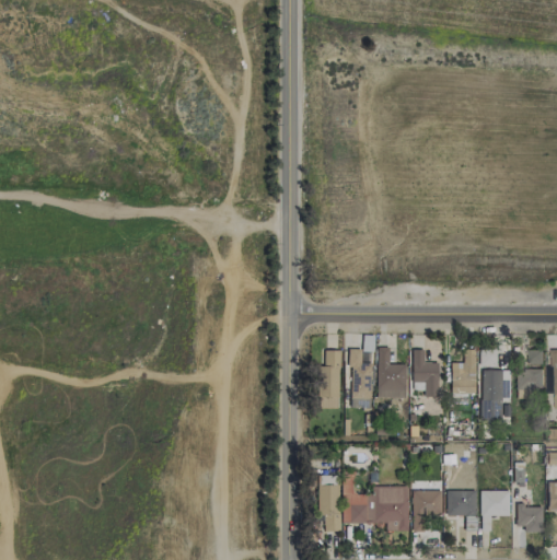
[(407,364),(391,364),(391,348),(379,347),(378,398),(407,399),(407,364)]
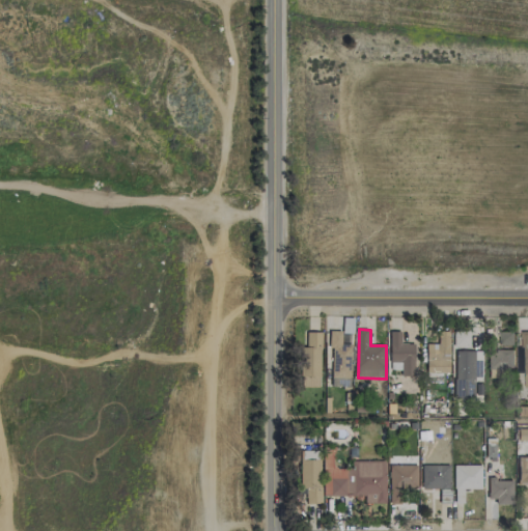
[(343,331),(333,331),(332,365),(330,364),(330,378),(353,379),(354,344),(343,344),(343,331)]
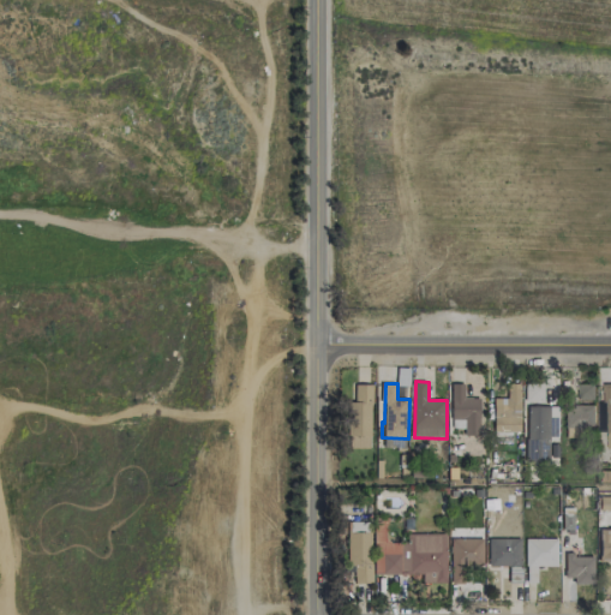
[(453,419),(467,419),(467,435),(481,436),(481,399),(466,398),(467,384),(454,383),(453,419)]
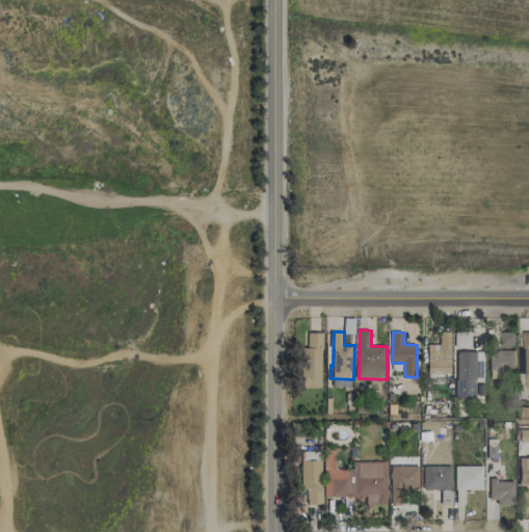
[(452,331),(441,333),(441,344),(428,344),(429,374),(453,374),(452,331)]
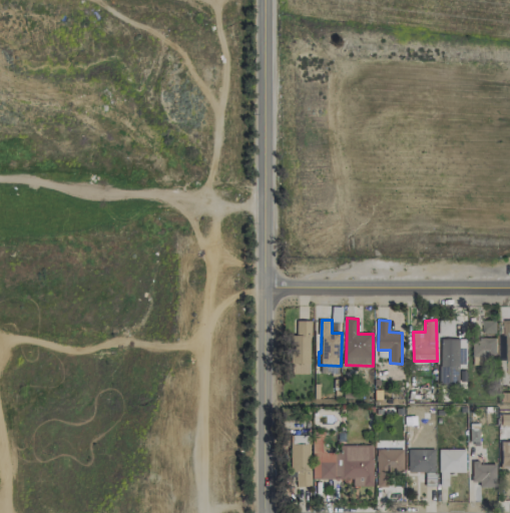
[(312,321),(298,321),(298,336),(293,336),(294,374),(313,374),(312,321)]
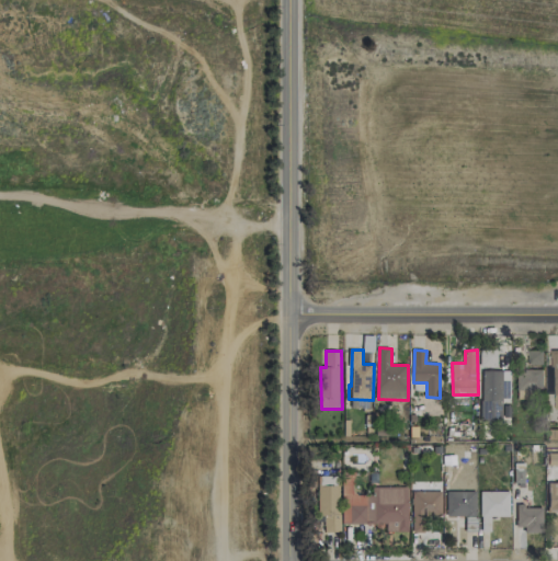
[(545,369),(525,369),(525,378),(519,378),(519,392),(527,392),(545,392),(545,369)]
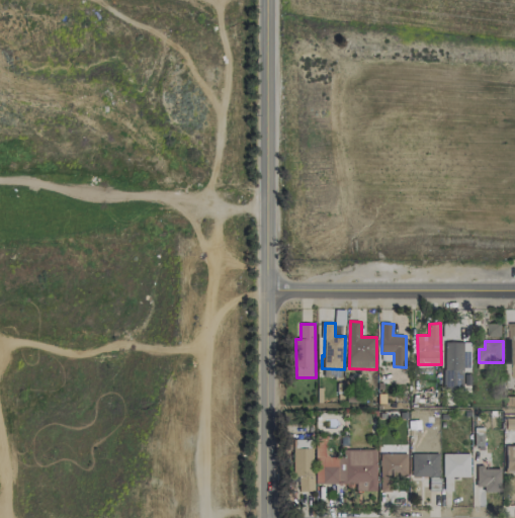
[(473,368),(473,342),(446,342),(446,389),(465,389),(465,368),(473,368)]
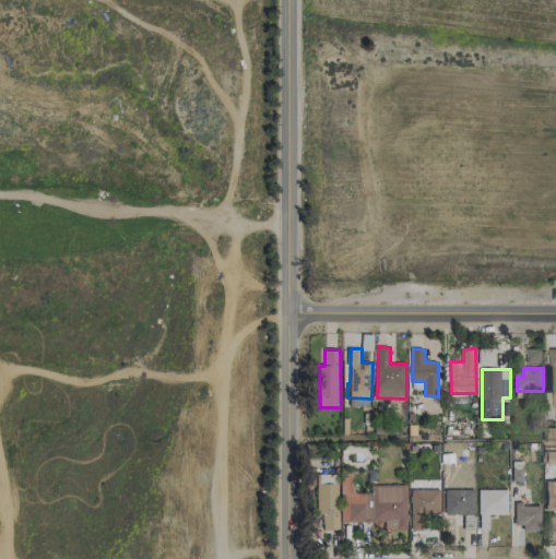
[(409,485),(375,486),(375,495),(354,495),(354,473),(343,473),(343,521),(386,521),(386,530),(409,530),(409,485)]
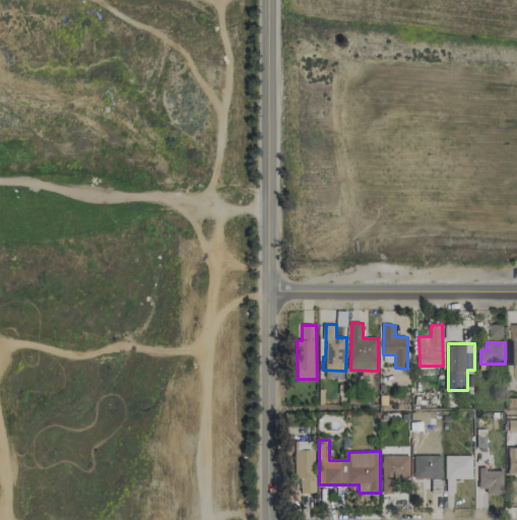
[(316,494),(317,442),(298,441),(297,478),(303,478),(302,493),(316,494)]
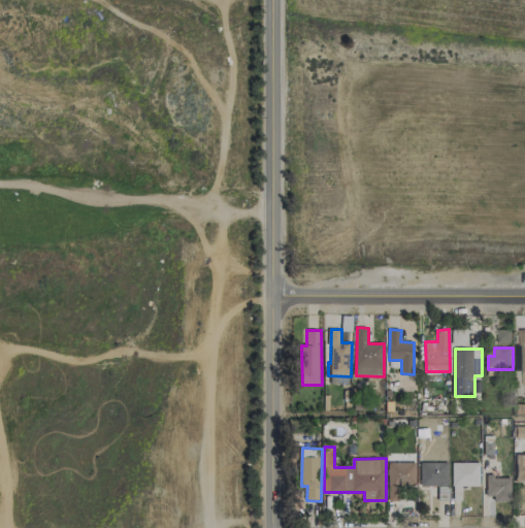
[(417,462),(390,462),(390,501),(402,501),(402,486),(417,486),(417,462)]
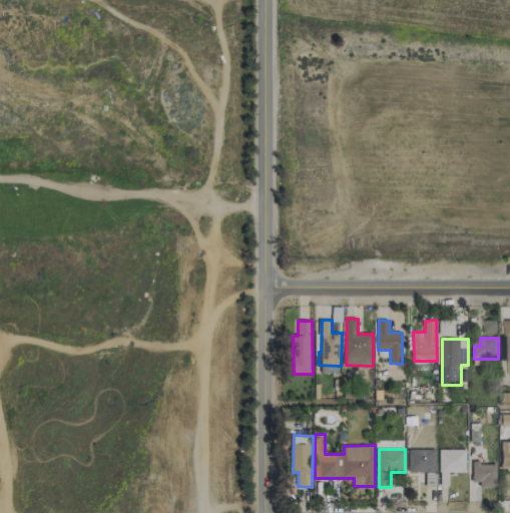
[(410,472),(436,473),(436,450),(410,449),(410,472)]
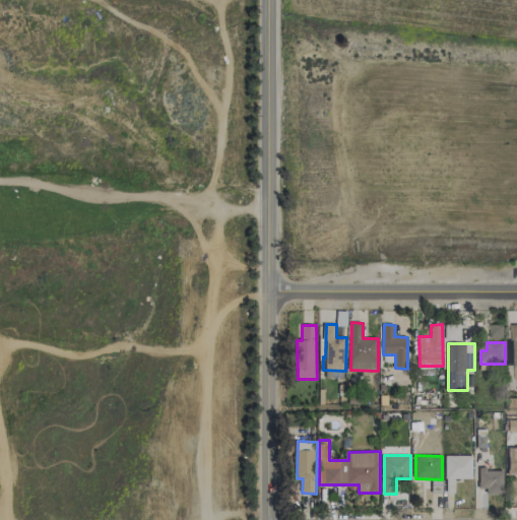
[(473,478),(473,455),(447,456),(447,478),(473,478)]
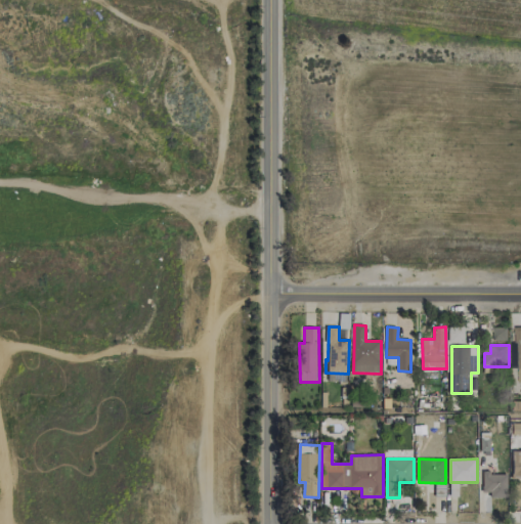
[(509,474),(484,473),(484,495),(508,495),(509,474)]
